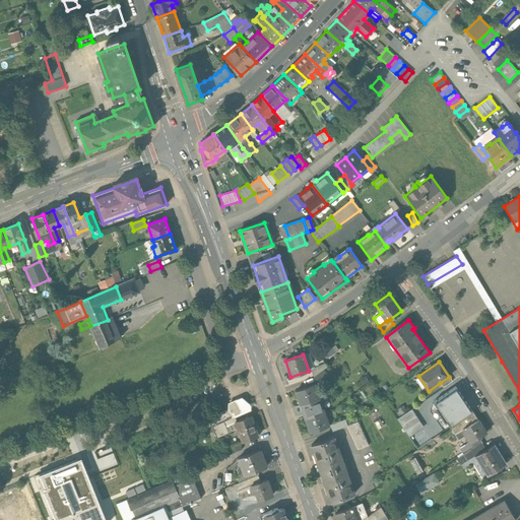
[(325,364),(311,369),(314,377),(323,370),(327,367),(325,364)]
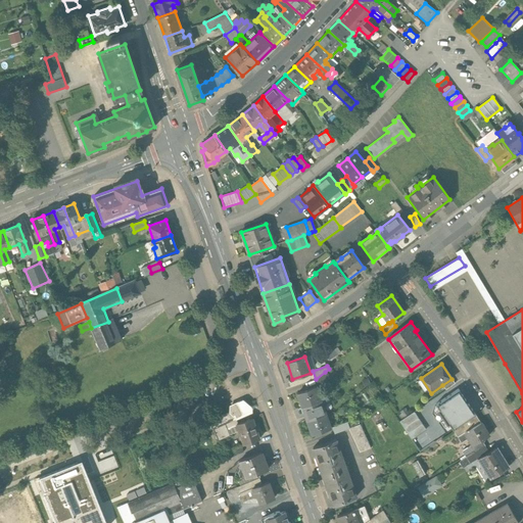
[(316,379),(315,379),(318,386),(329,378),(325,372),(316,379)]
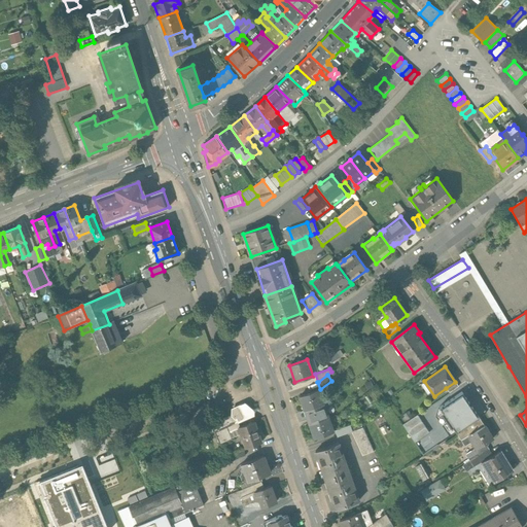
[(455,382),(446,388),(449,393),(458,387),(455,382)]
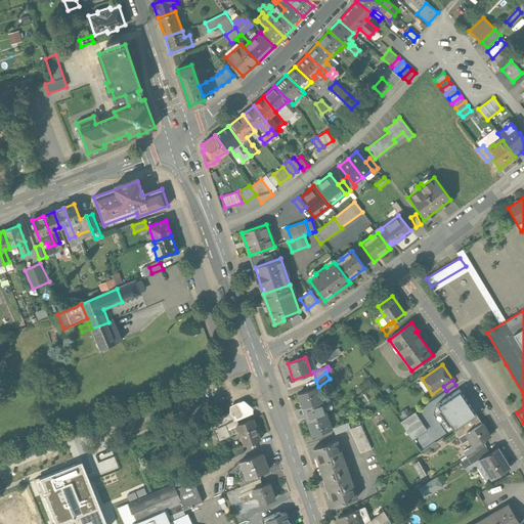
[(316,387),(298,393),(303,407),(320,401),(319,395),(317,396),(314,388),(316,388),(316,387)]
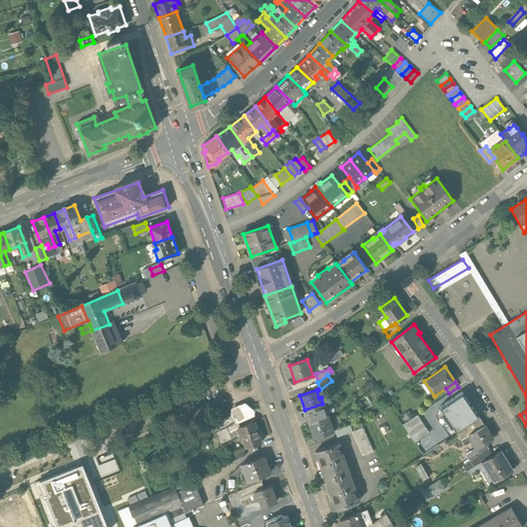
[(456,433),(479,418),(471,407),(470,408),(468,403),(469,402),(461,392),(438,408),(443,413),(441,414),(451,429),(453,428),(456,433)]
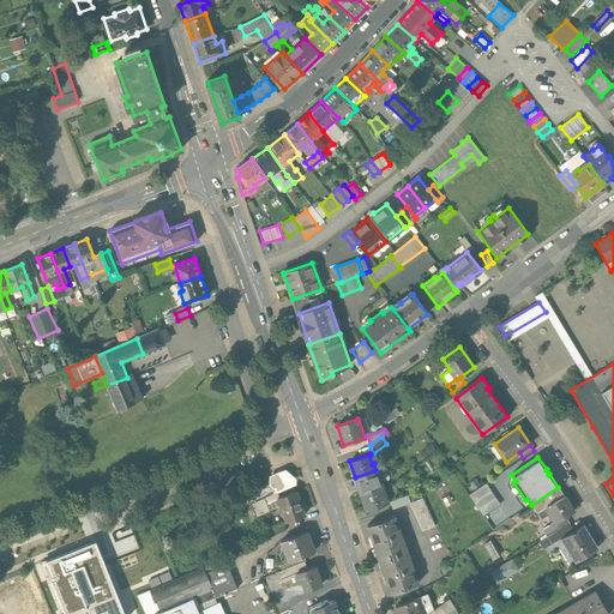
[(272,482),(246,494),(257,518),(270,511),(266,503),(278,499),(277,498),(280,497),(276,489),(289,483),(289,476),(282,470),(272,474),(272,482)]
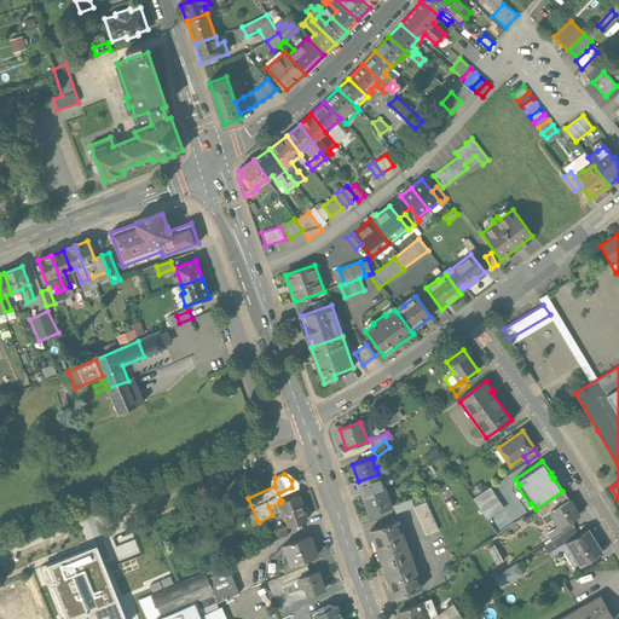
[(379,474),(358,481),(364,498),(385,491),(382,484),(381,485),(377,475),(380,474),(379,474)]
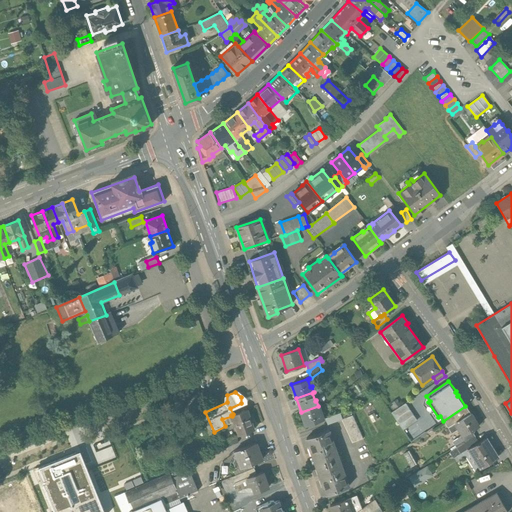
[(396,400),(389,405),(393,411),(400,406),(396,400)]
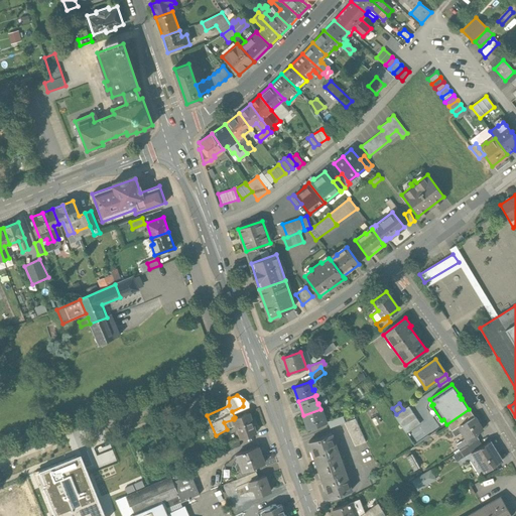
[(403,409),(396,414),(393,416),(406,434),(418,425),(406,407),(403,409)]
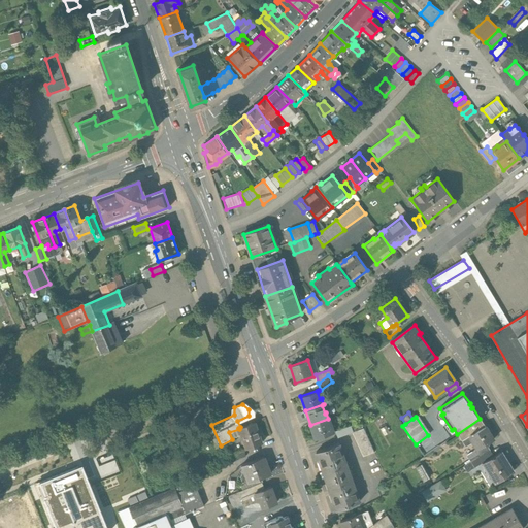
[(328,419),(310,425),(316,438),(333,432),(331,432),(329,425),(330,424),(328,419)]
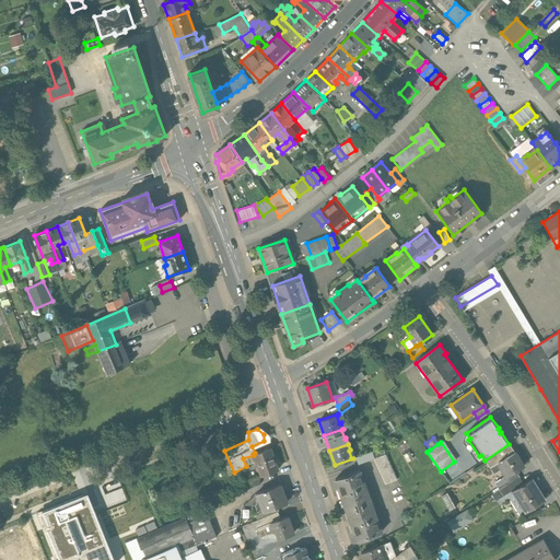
[(523,467),(509,444),(485,461),(493,474),(501,469),(505,476),(506,477),(515,471),(523,467)]
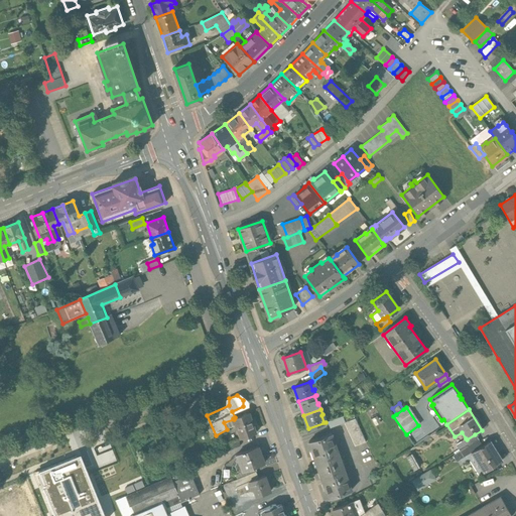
[(235,417),(233,418),(234,419),(240,438),(256,432),(249,412),(235,417)]
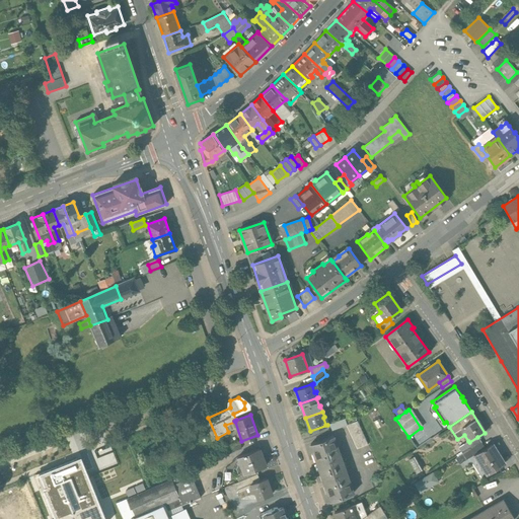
[(344,419),(329,424),(331,430),(346,425),(344,419)]
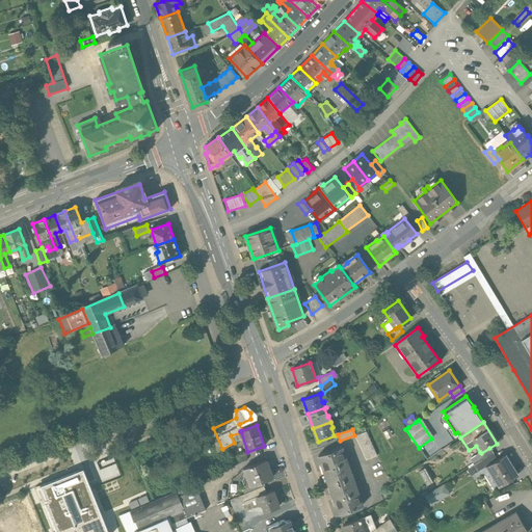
[(354,435),(366,460),(376,456),(366,432),(354,435)]
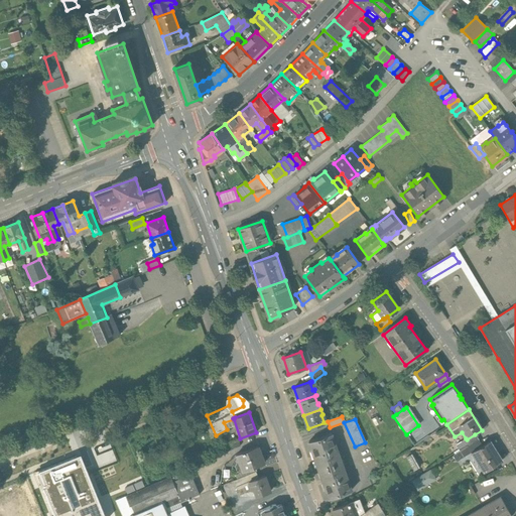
[(332,433),(308,441),(318,470),(342,463),(332,433)]
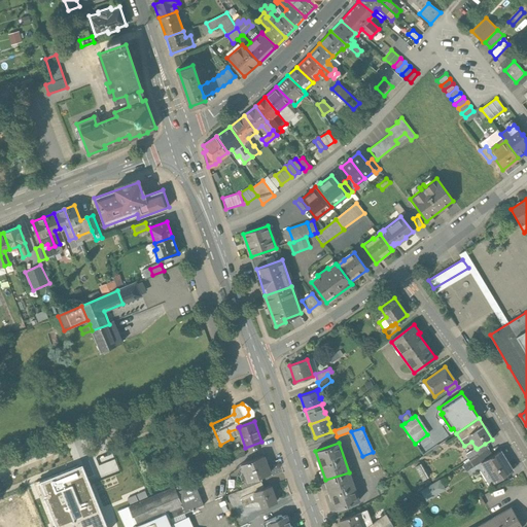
[(485,444),(477,449),(476,448),(475,450),(479,456),(488,450),(485,444)]
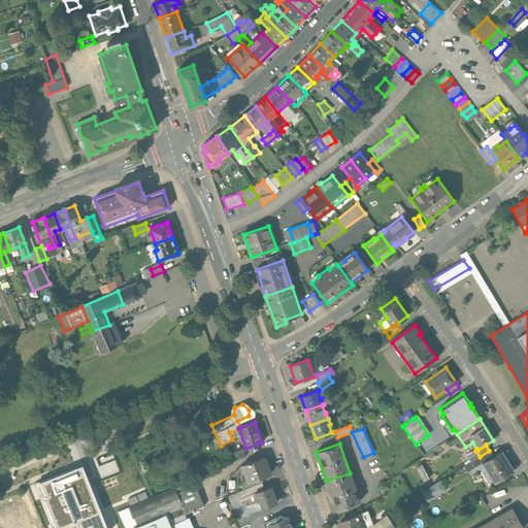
[(243,450),(231,454),(233,461),(245,456),(243,450)]
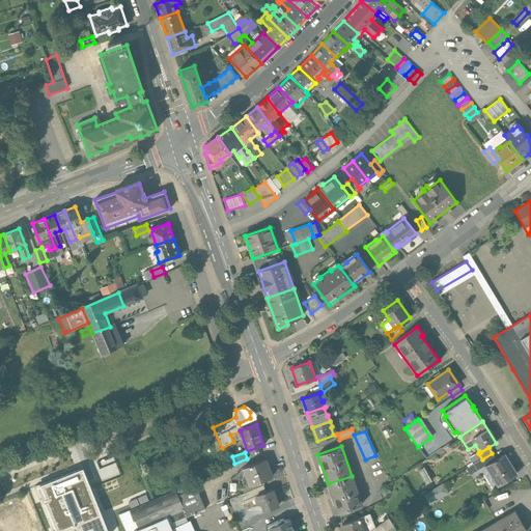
[(482,459),(474,465),(477,470),(486,465),(495,459),(492,453),(482,459)]
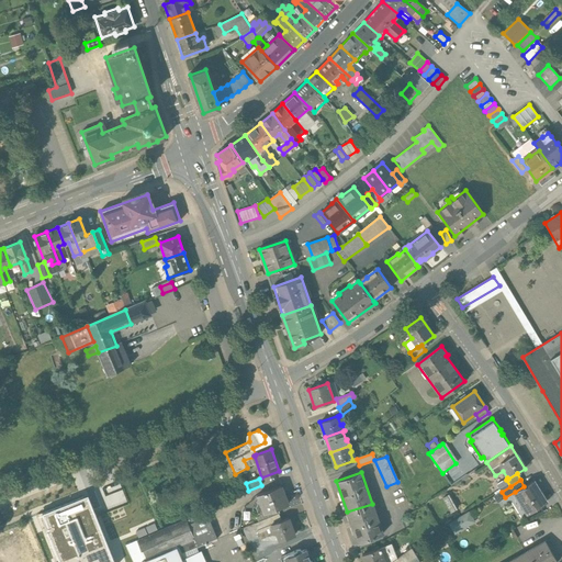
[(524,486),(515,492),(528,513),(546,502),(532,481),(524,486)]
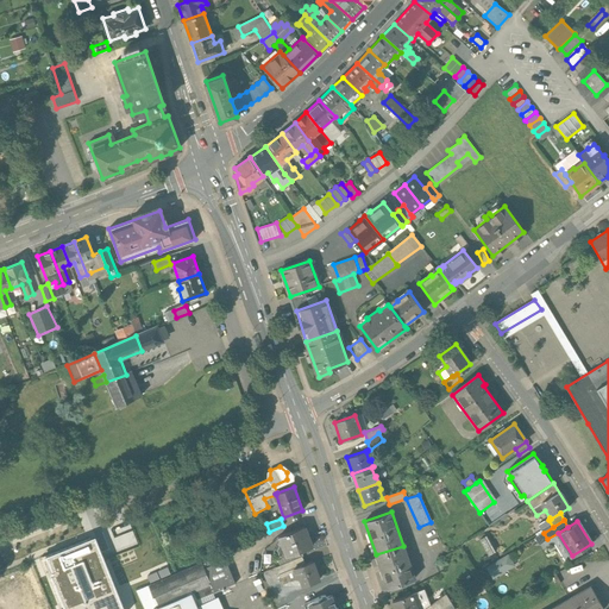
[(305,527),(278,537),(287,557),(313,546),(305,527)]
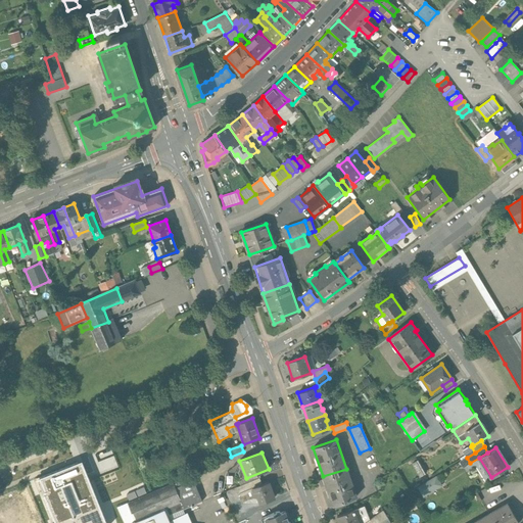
[(106,522),(82,460),(39,477),(44,489),(38,491),(51,522),(106,522)]
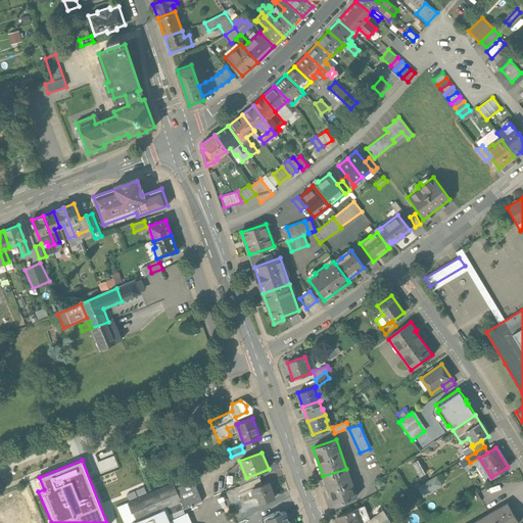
[(346,469),(323,476),(333,505),(355,497),(346,469)]
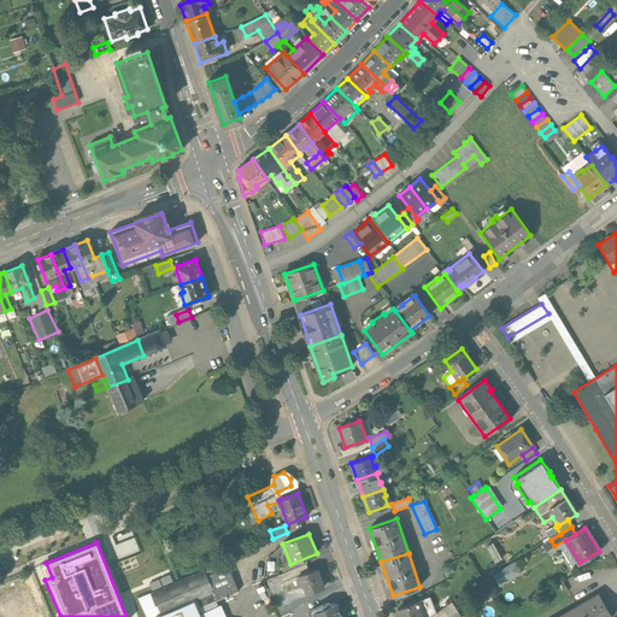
[(500,586),(523,573),(515,559),(492,574),(500,586)]
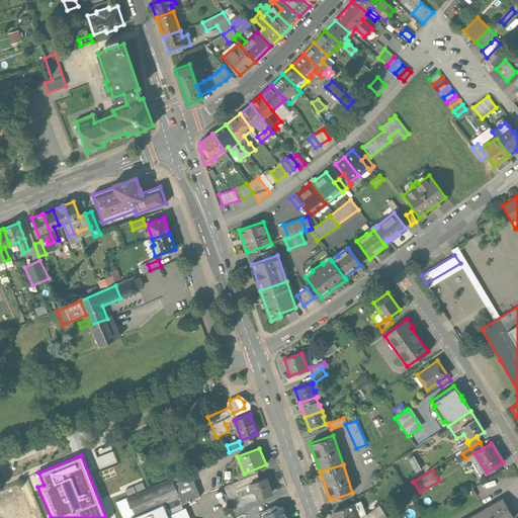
[(256,473),(235,483),(240,496),(253,492),(250,484),(259,480),(256,473)]
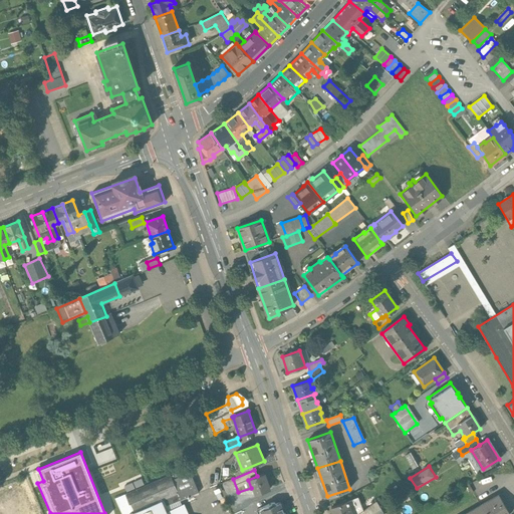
[(170,474),(114,498),(121,513),(167,513),(167,512),(169,511),(167,506),(181,500),(170,474)]
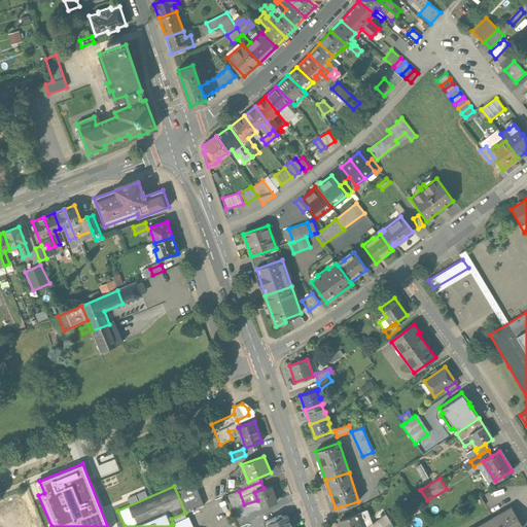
[(264,488),(254,492),(257,500),(259,499),(262,507),(276,502),(271,486),(264,488)]
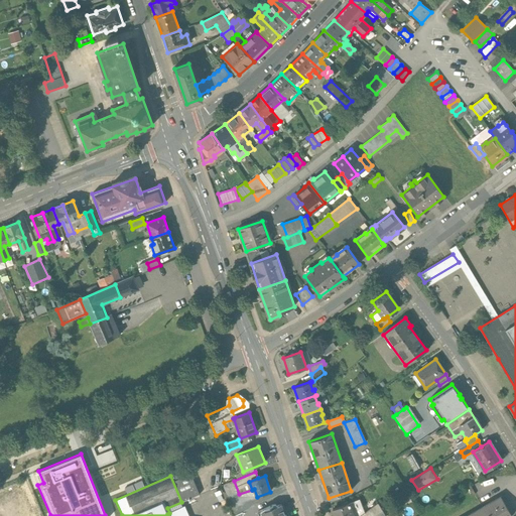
[(204,483),(189,489),(194,497),(208,492),(204,483)]
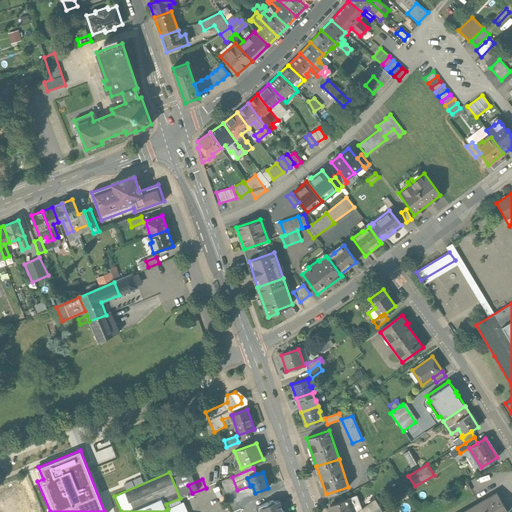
[(507,511),(496,493),(463,511),(507,511)]
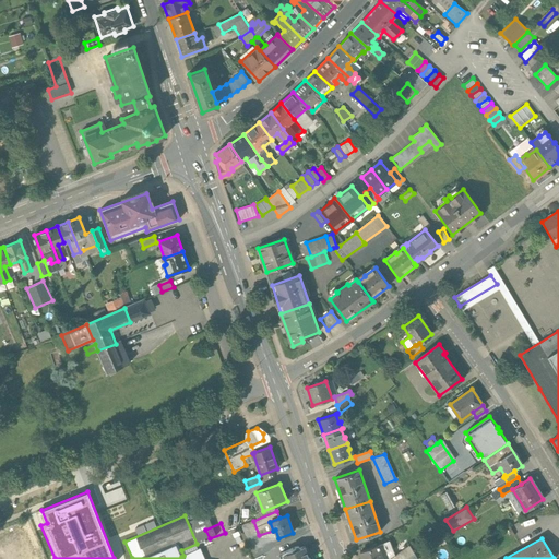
[(389,540),(360,551),(363,558),(390,558),(395,556),(394,556),(389,540)]
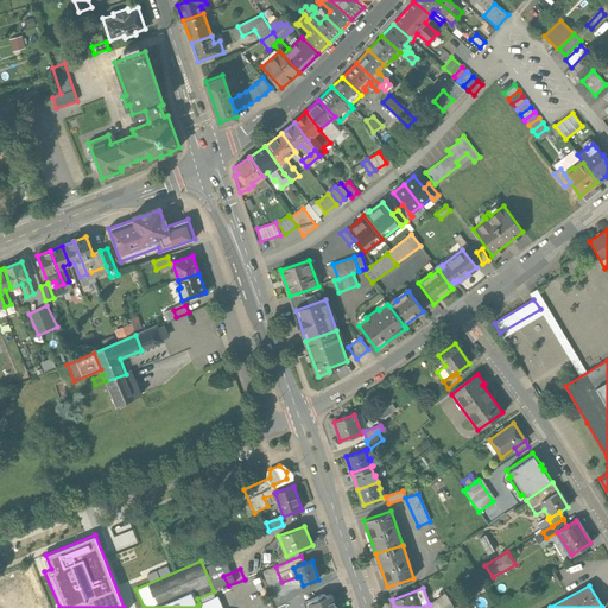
[(444,593),(429,605),(430,605),(424,607),(438,607),(444,605),(450,601),(444,593)]
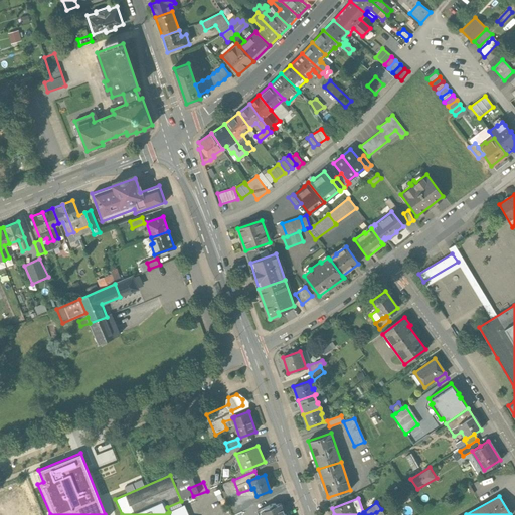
[(275,503),(256,511),(259,514),(286,514),(285,512),(283,508),(281,503),(277,505),(276,504),(275,503)]
